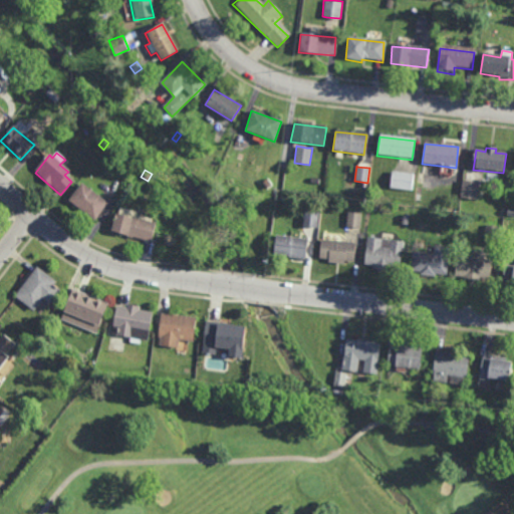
[(412,190),(390,188),(392,171),(393,172),(414,174),(412,190)]
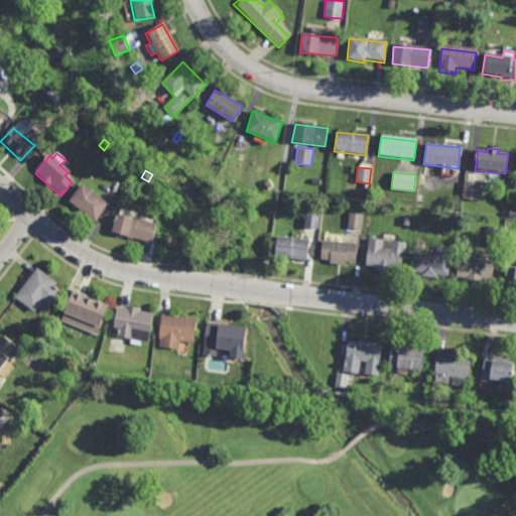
[(268,189),(263,182),(269,178),(274,185),(268,189)]
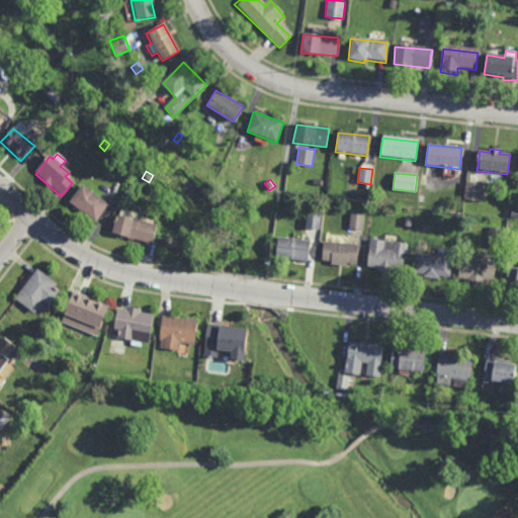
[(482,201),(464,199),(466,181),(468,182),(484,183),(484,184),(482,201)]
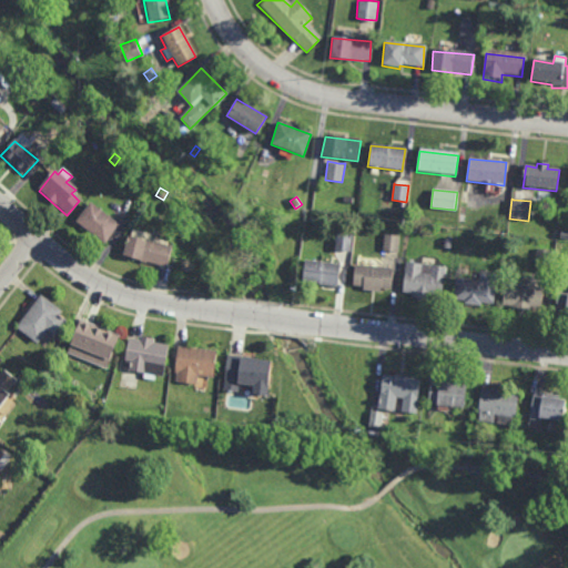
[(104,243),(119,224),(90,203),(75,223),(104,243)]
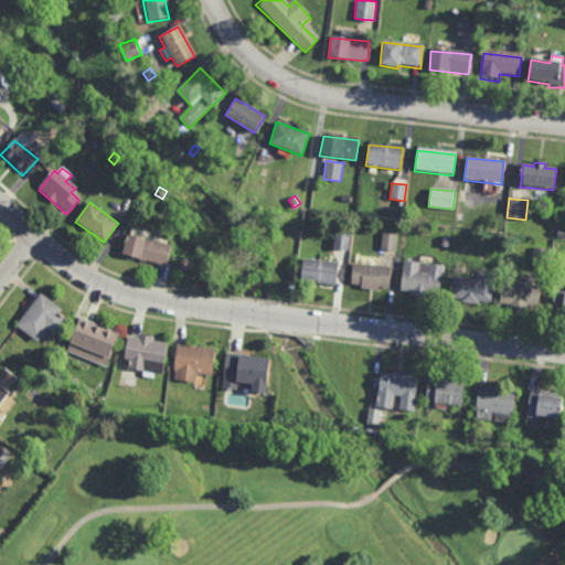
[(349,248),(334,247),(334,244),(336,232),(351,233),(349,248)]
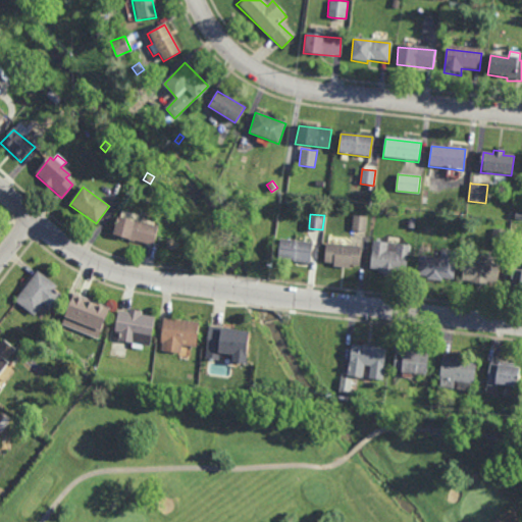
[(365,231),(351,229),(353,214),(367,216),(365,230),(365,231)]
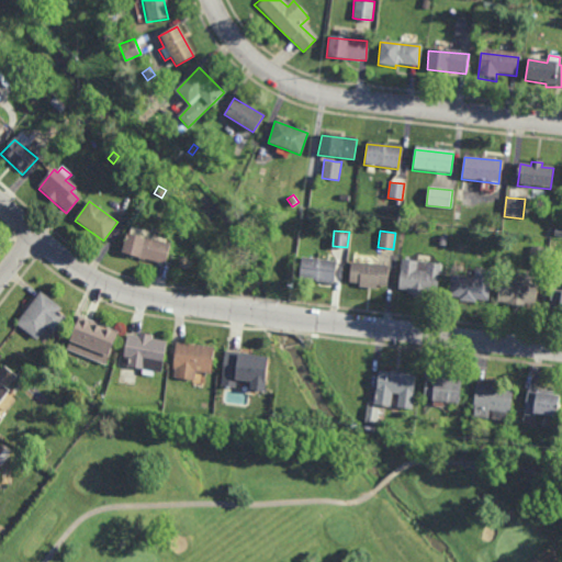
[(123,254),(165,265),(169,246),(144,238),(143,242),(126,236),(123,254)]
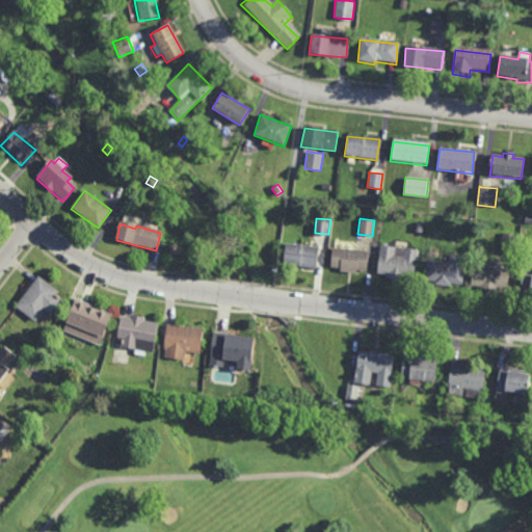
[(514,249),(513,249),(503,248),(501,248),(503,232),(516,234),(514,249)]
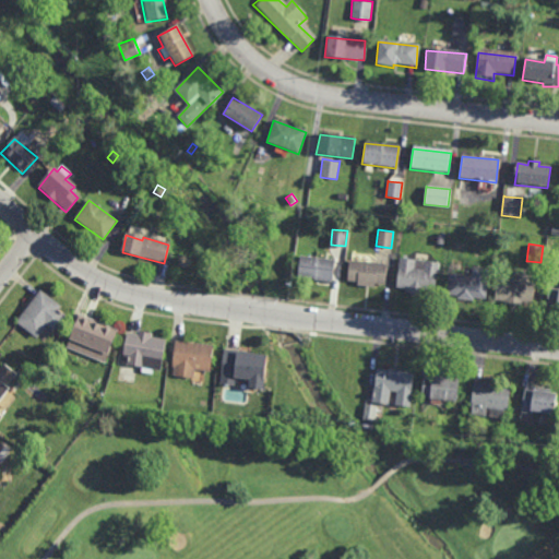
[(300,258),(334,262),(331,283),(297,277),(300,258)]
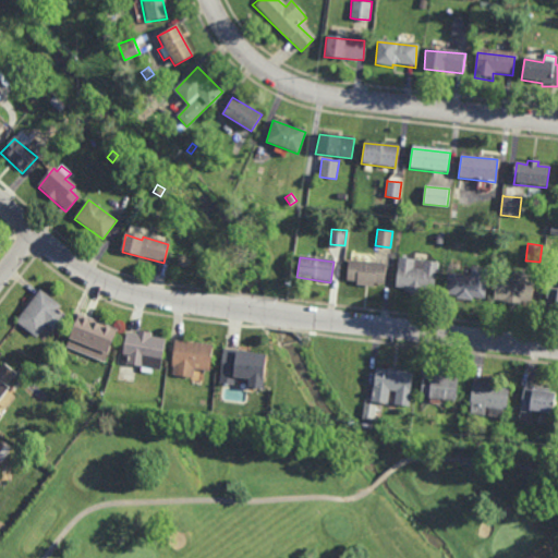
[(399,258),(437,263),(434,293),(422,291),(421,294),(405,292),(407,289),(396,287),(399,258)]
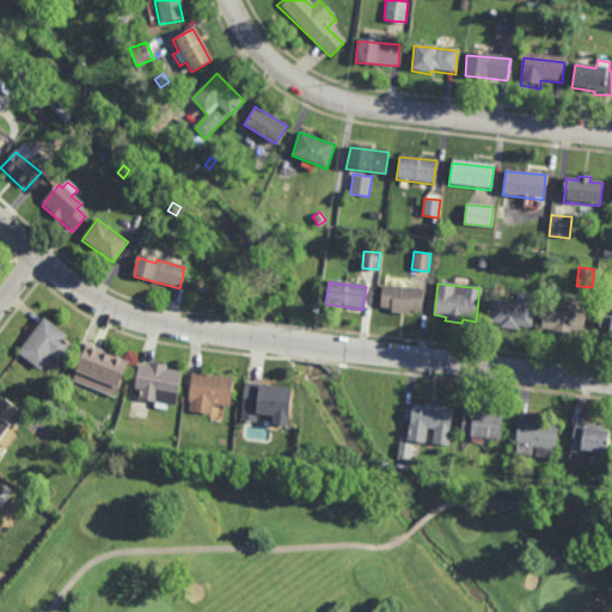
[(381,286),(424,289),(422,312),(410,312),(410,316),(391,313),(391,308),(379,308),(381,286)]
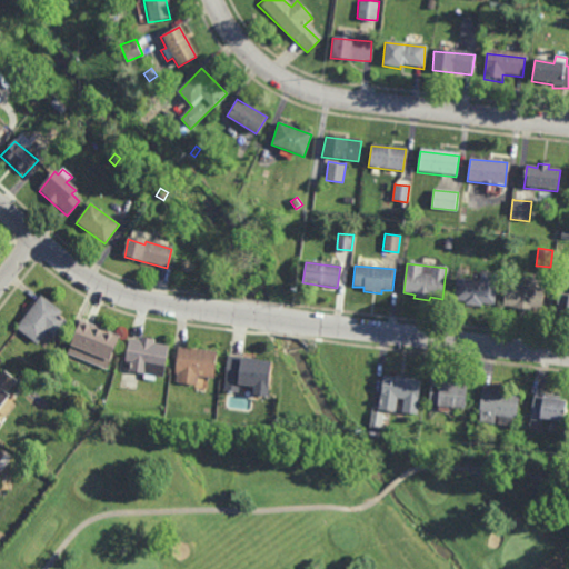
[(457,279),(472,280),(472,273),(497,276),(493,306),(482,303),(481,307),(467,306),(467,302),(453,300),(457,279)]
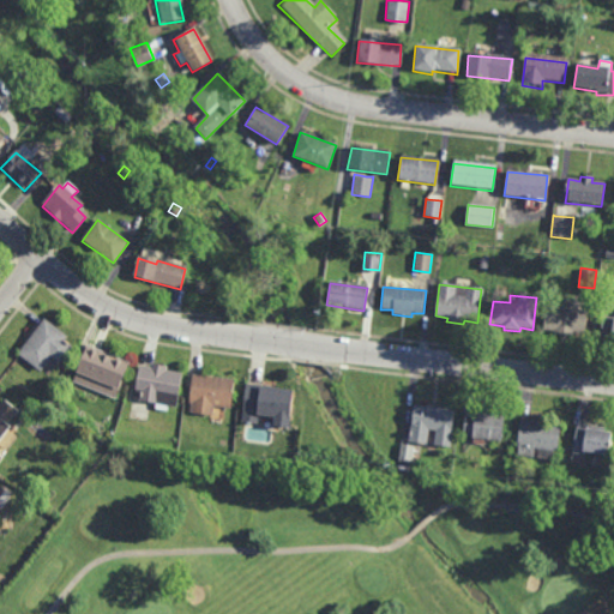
[(546,307),(588,312),(585,335),(571,332),(570,337),(552,335),(553,331),(543,330),(546,307)]
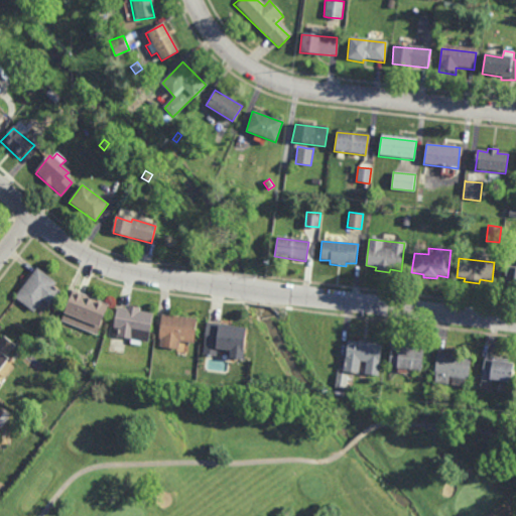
[(515,268),(515,286),(504,285),(506,272),(513,273),(515,268)]
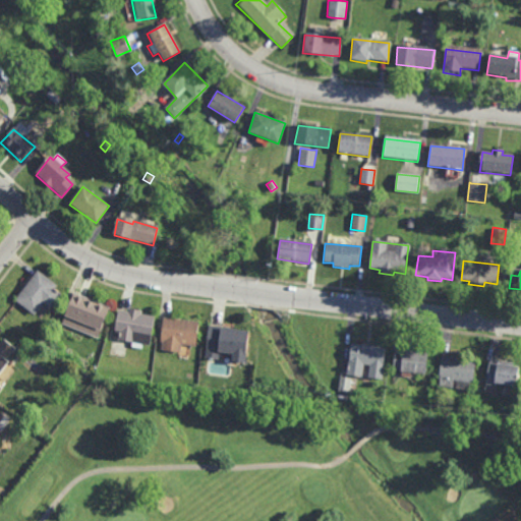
[(36,272),(62,291),(44,319),(36,312),(34,315),(14,302),(36,272)]
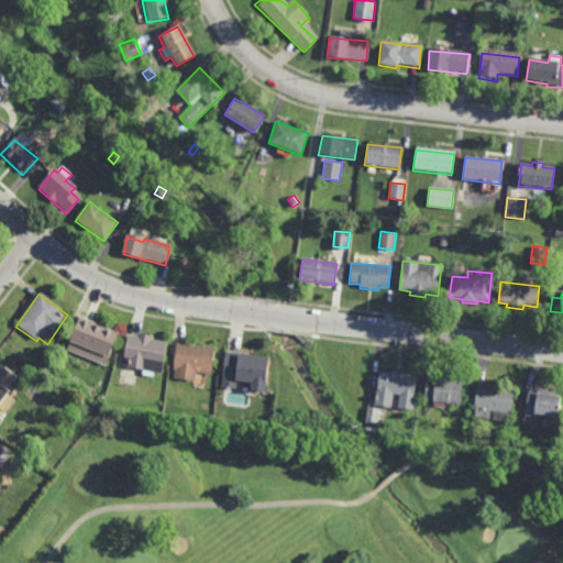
[(76,321),(117,335),(105,365),(65,349),(76,321)]
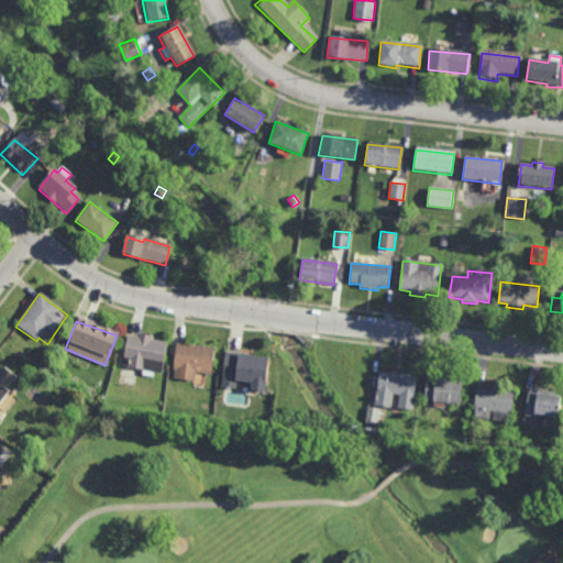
[(127,337),(136,339),(138,334),(152,338),(152,341),(167,343),(162,364),(155,364),(153,377),(142,377),(142,371),(130,368),(131,360),(124,357),(127,337)]
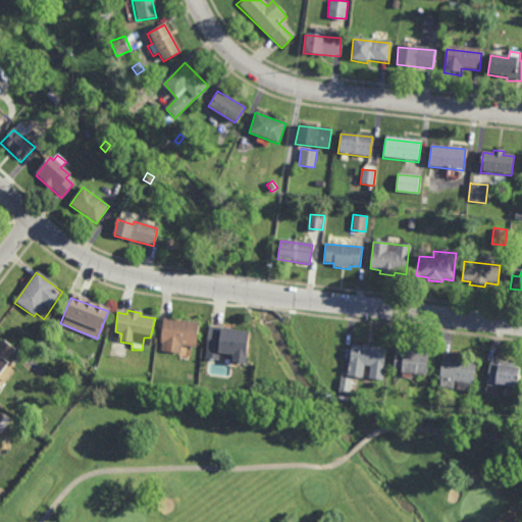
[(162,319),(198,324),(195,348),(180,346),(179,354),(163,353),(164,344),(160,343),(162,319)]
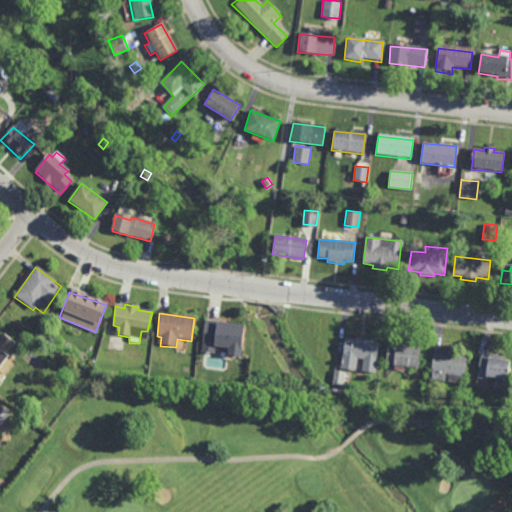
[(205,320),(216,321),(216,325),(243,328),(238,359),(227,358),(227,349),(213,348),(212,355),(201,353),(205,320)]
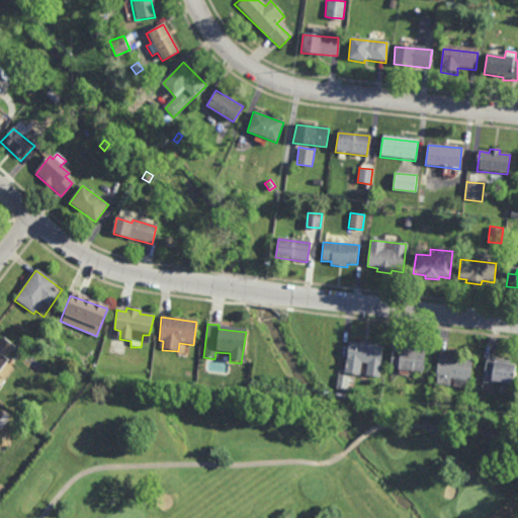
[(0,391),(16,368),(6,361),(16,347),(2,337),(0,339),(0,391)]
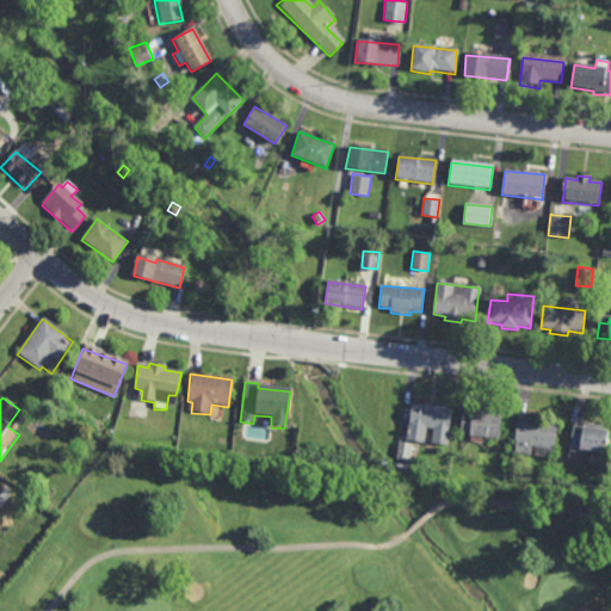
[(412,405),(451,409),(448,446),(432,444),(434,429),(425,427),(424,444),(407,442),(412,405)]
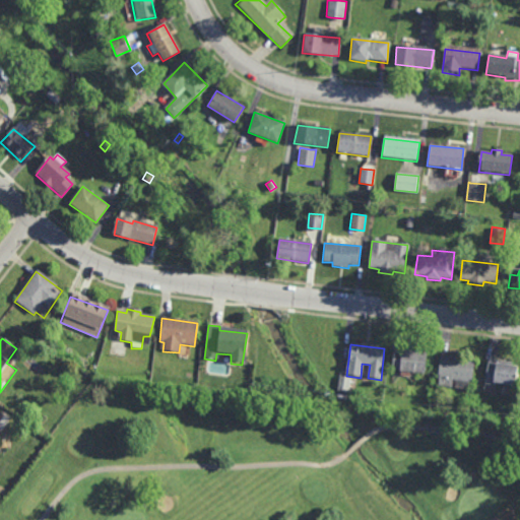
[(394,349),(428,354),(425,375),(393,371),(394,349)]
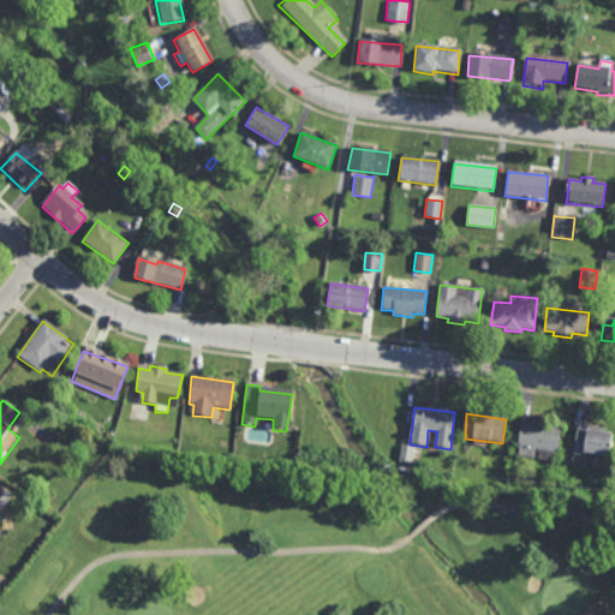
[(520,418),(561,423),(559,453),(535,449),(535,460),(518,458),(520,418)]
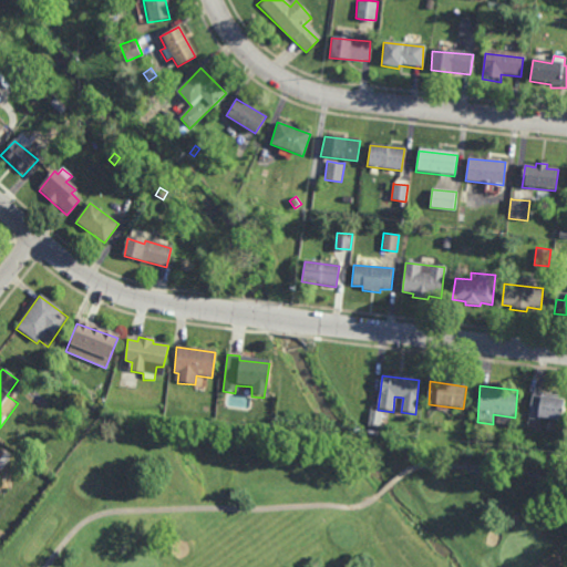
[(533,392),(542,394),(540,398),(559,401),(556,421),(537,416),(536,421),(528,419),(533,392)]
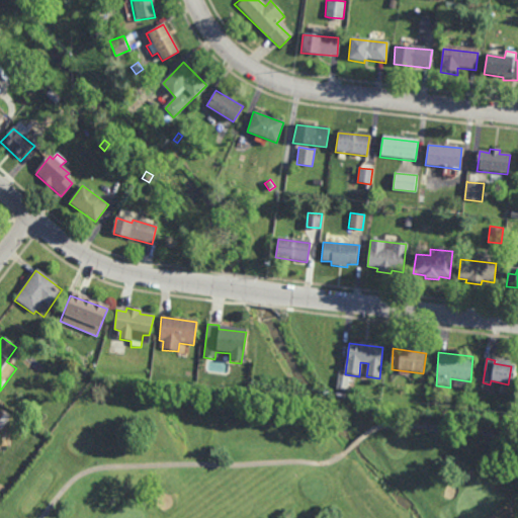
[(347,391),(337,389),(339,375),(349,376),(347,390),(347,391)]
